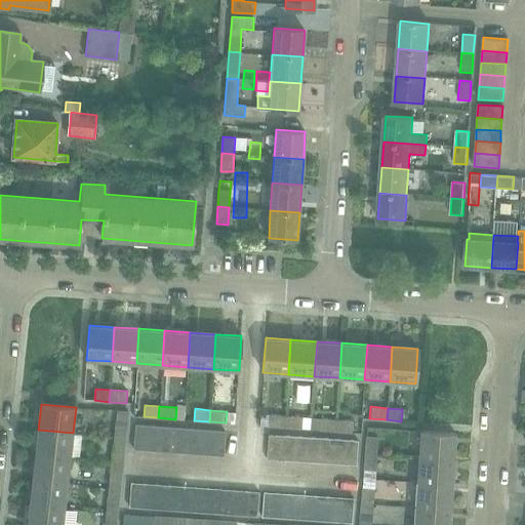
[(271,414),(270,427),(284,428),(285,415),(271,414)]
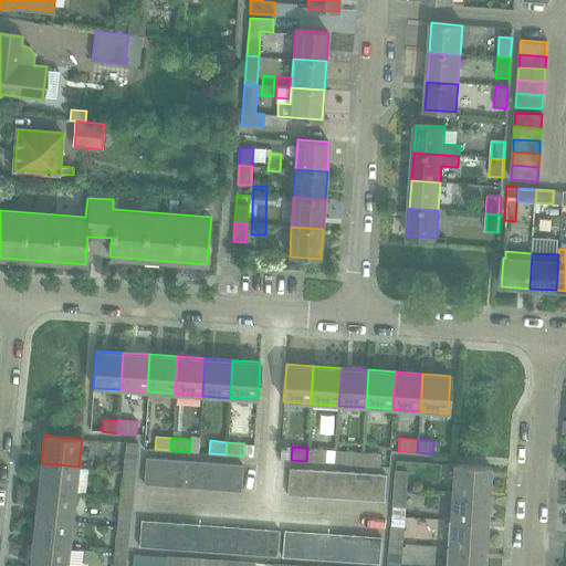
[(326,450),(307,448),(306,461),(325,462),(326,450)]
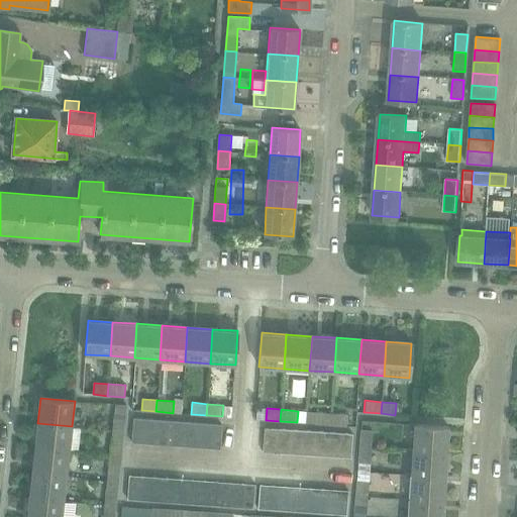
[(316,412),(315,424),(330,425),(331,413),(316,412)]
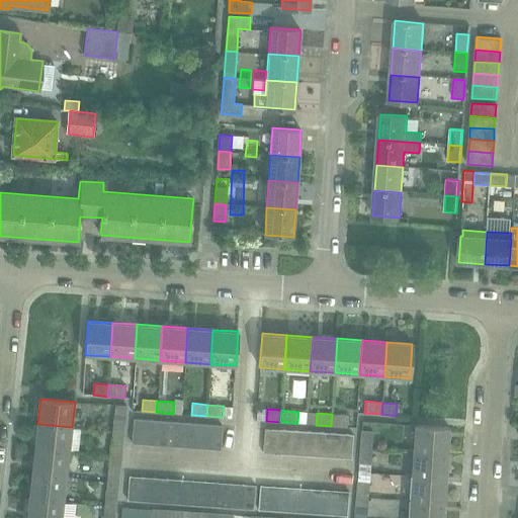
[(348,415),(332,414),(331,426),(347,427),(348,415)]
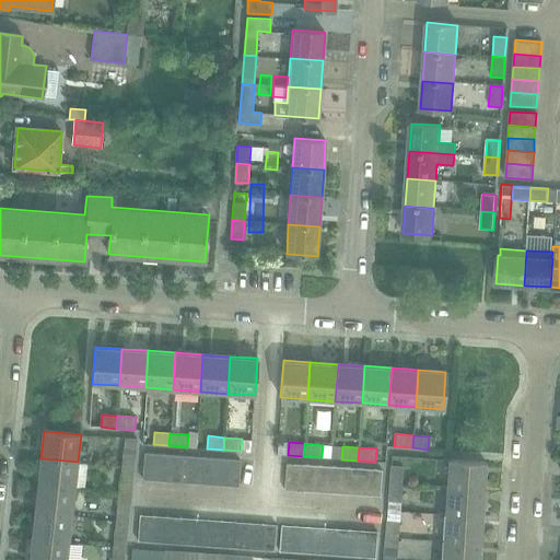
[(124,450),(121,466),(135,468),(137,451),(124,450)]
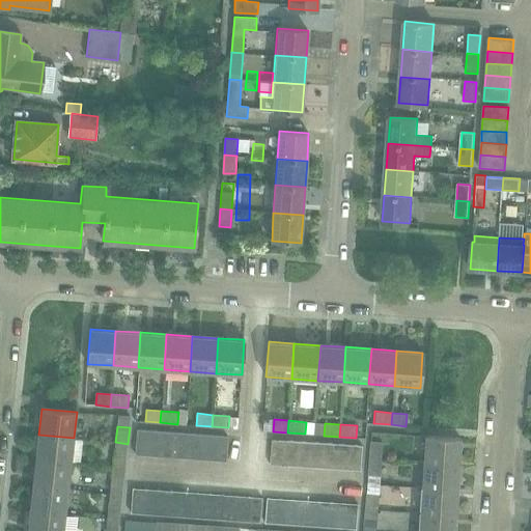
[(137,428),(135,454),(148,455),(150,430),(137,428)]
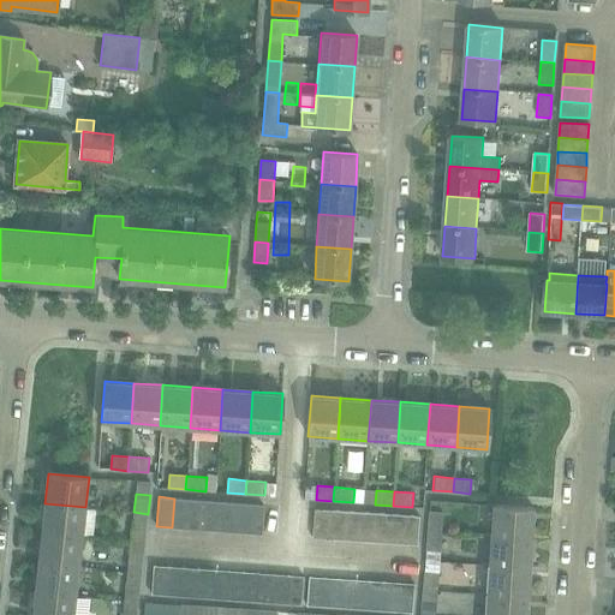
[(189,499),(174,499),(172,527),(186,529),(189,499)]
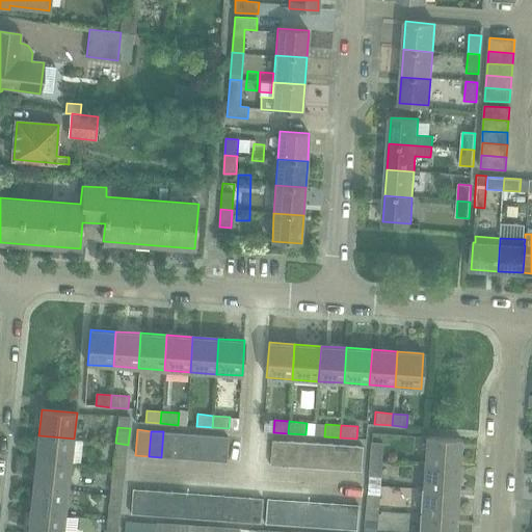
[(176,432),(163,431),(161,457),(174,458),(176,432)]
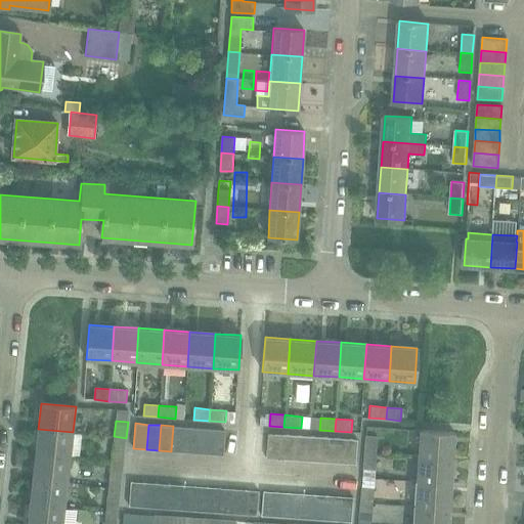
[(186,427),(173,426),(171,451),(184,452),(186,427)]
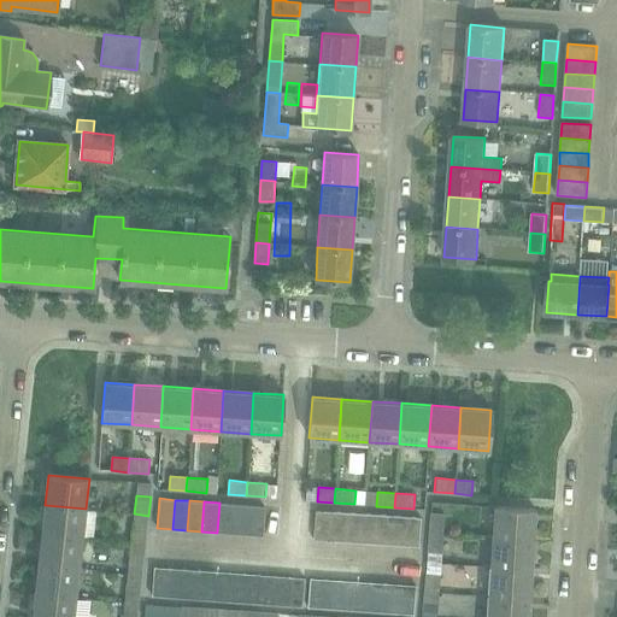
[(234,504),(219,503),(217,533),(233,534),(234,504)]
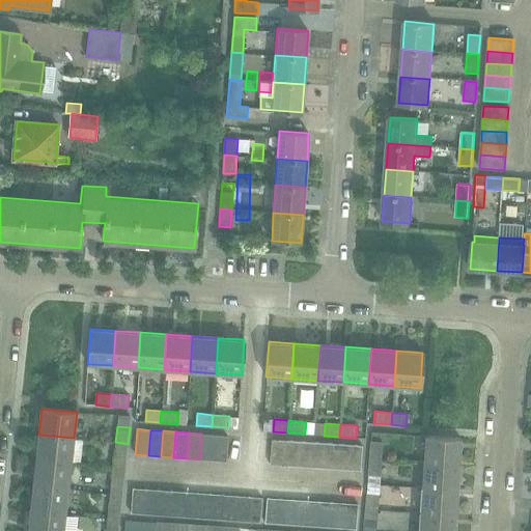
[(216,436),(201,434),(200,459),(214,460),(216,436)]
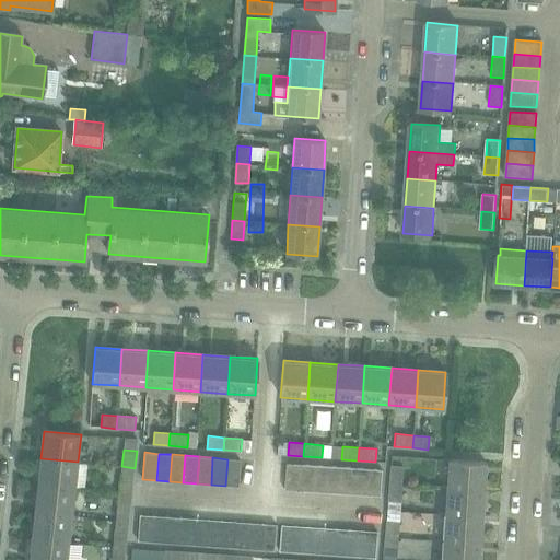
[(41,458),(37,483),(74,488),(78,462),(41,458)]
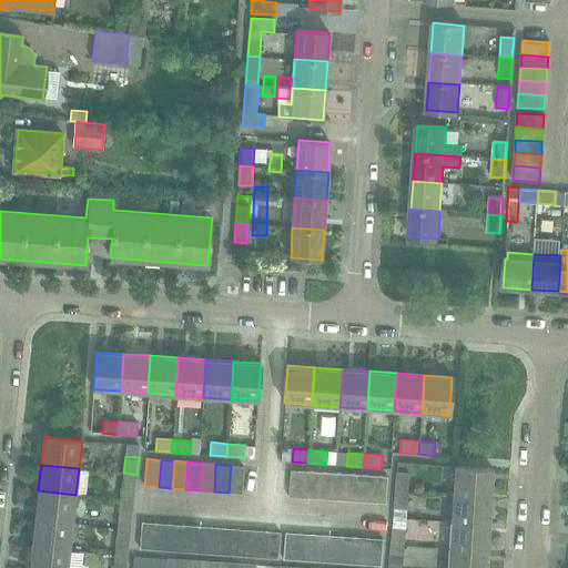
[(244,466),(231,466),(229,493),(242,494),(244,466)]
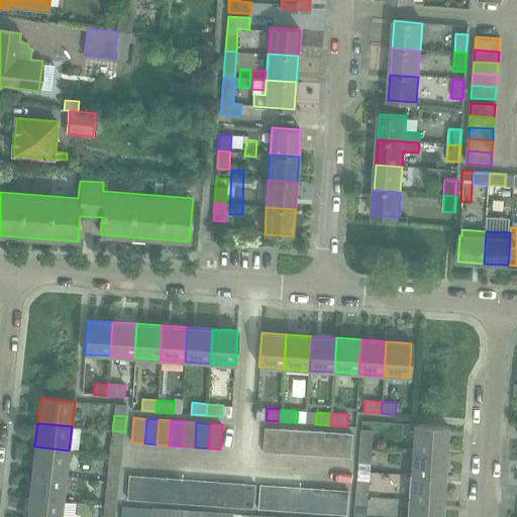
[(414,424),(412,448),(446,451),(448,426),(414,424)]
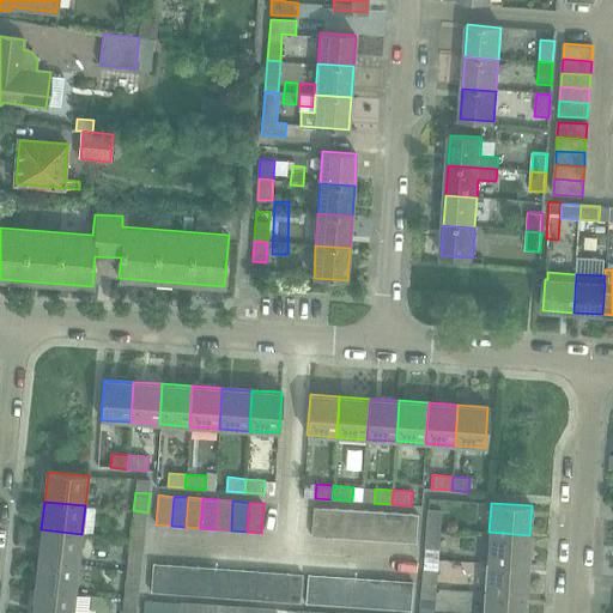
[(328,509),(314,508),(311,536),(327,536),(328,509)]
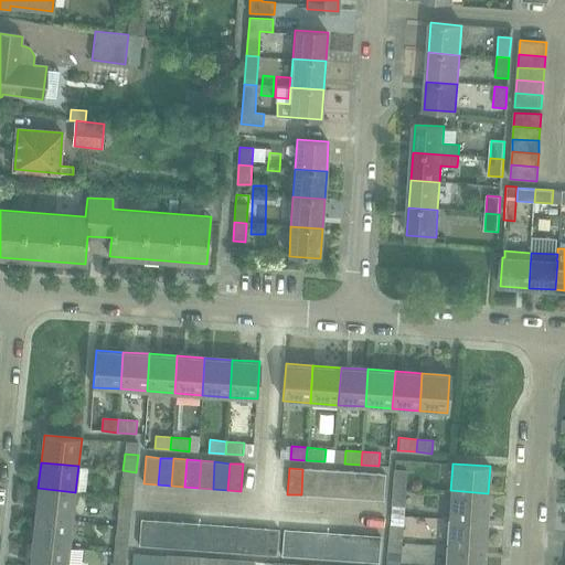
[(317,470),(302,469),(301,494),(315,496),(317,470)]
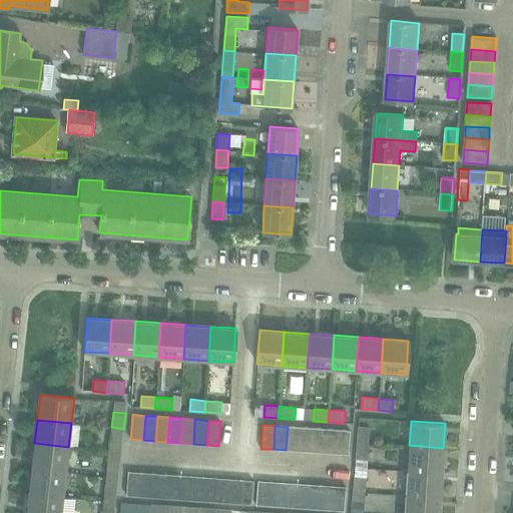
[(123,429),(111,427),(109,443),(121,444),(123,429)]
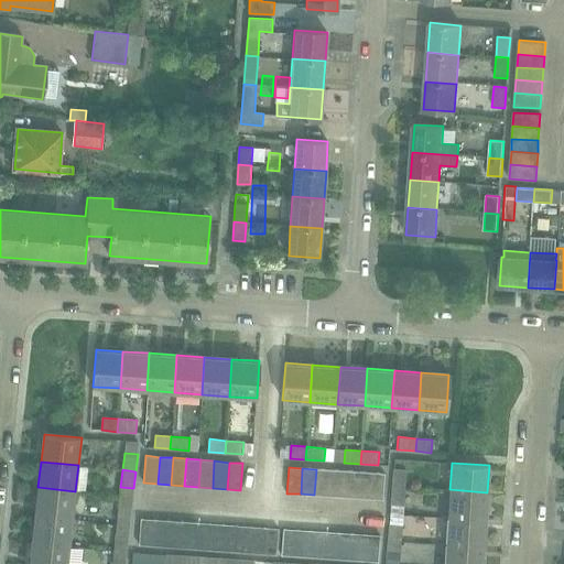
[(329,470),(316,469),(314,495),(328,496),(329,470)]
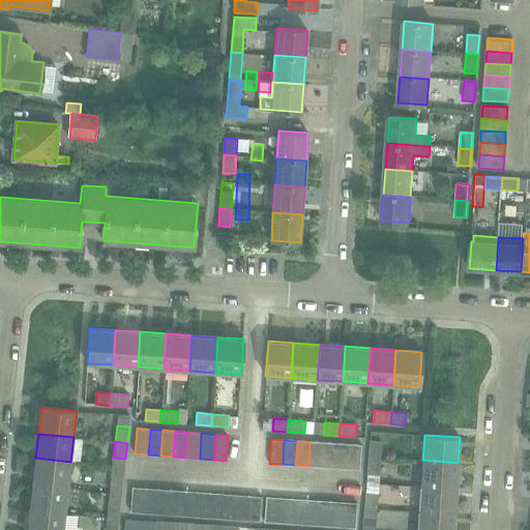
[(382,442),(370,441),(369,457),(381,458),(382,442)]
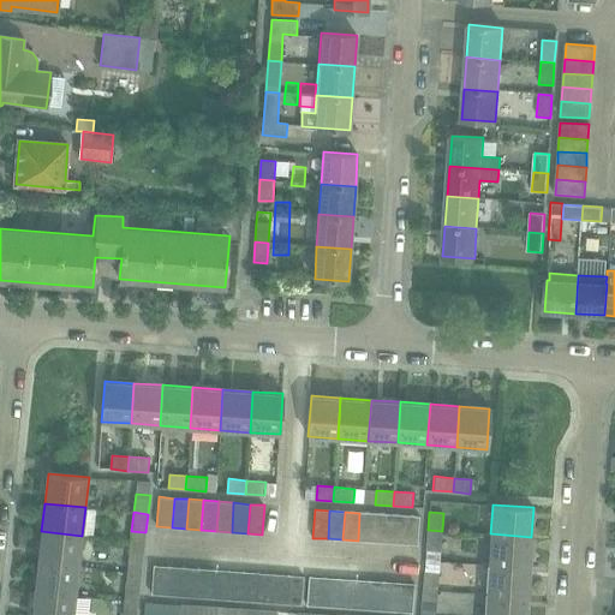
[(375,514),(359,513),(358,541),(372,542),(375,514)]
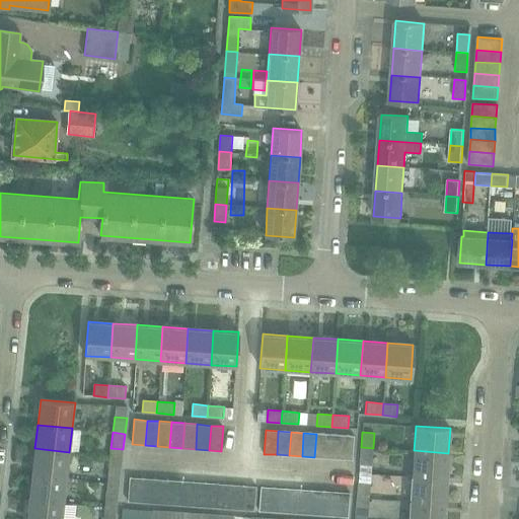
[(328,435),(316,434),(314,457),(326,458),(328,435)]
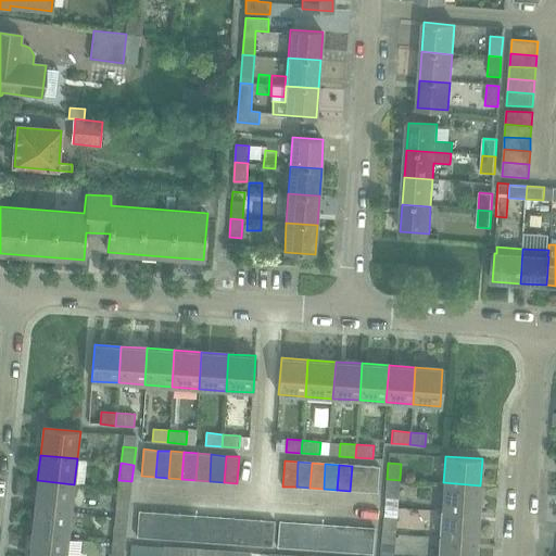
[(365,466),(352,466),(350,491),(364,492),(365,466)]
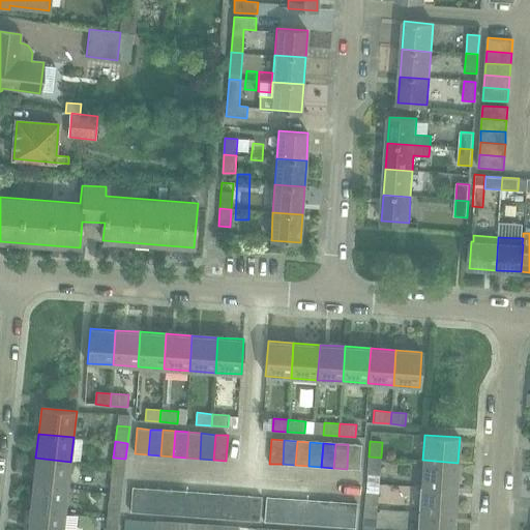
[(361,445),(348,444),(347,469),(359,470),(361,445)]
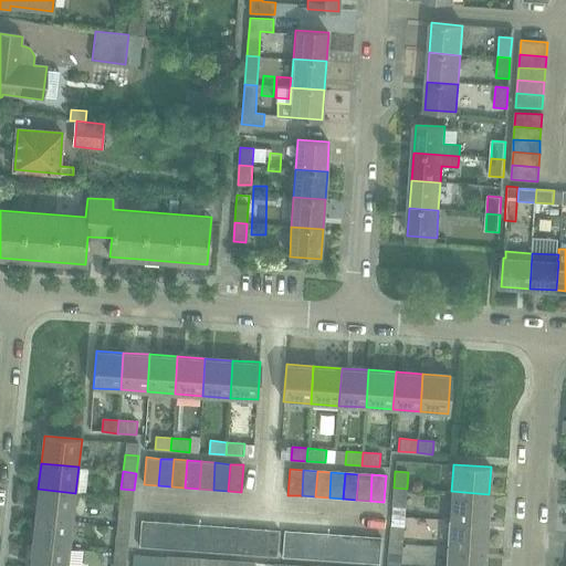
[(407,489),(394,488),(392,506),(406,507),(407,489)]
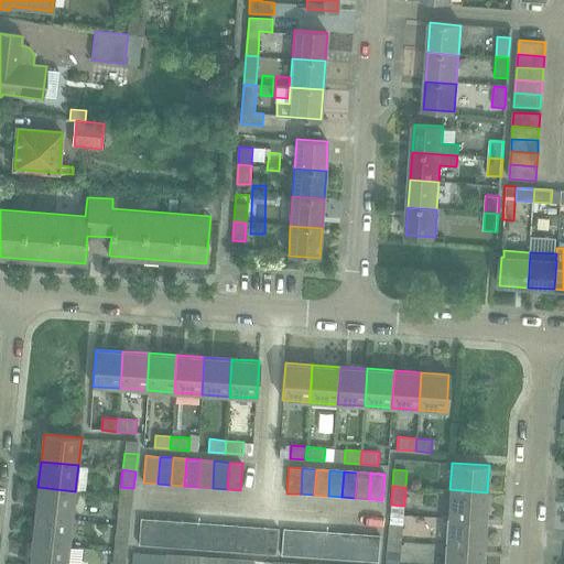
[(38,487),(34,514),(72,519),(75,491),(38,487)]
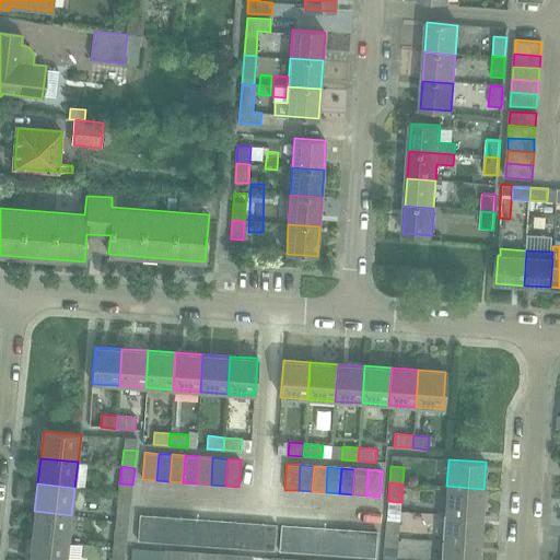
[(446,486),(445,515),(482,517),(483,489),(446,486)]
